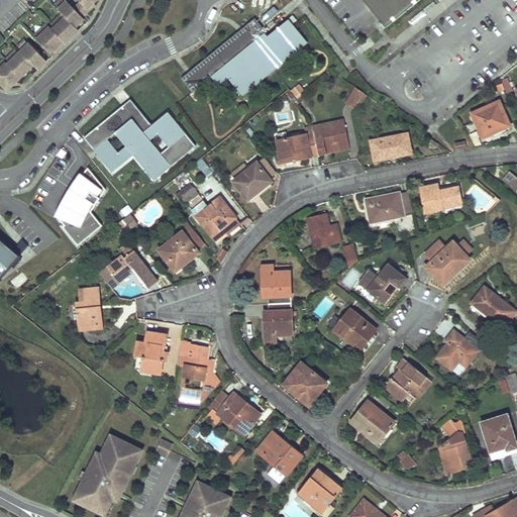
[(64,0),(60,0),(56,5),(60,8),(66,2),(64,0)]
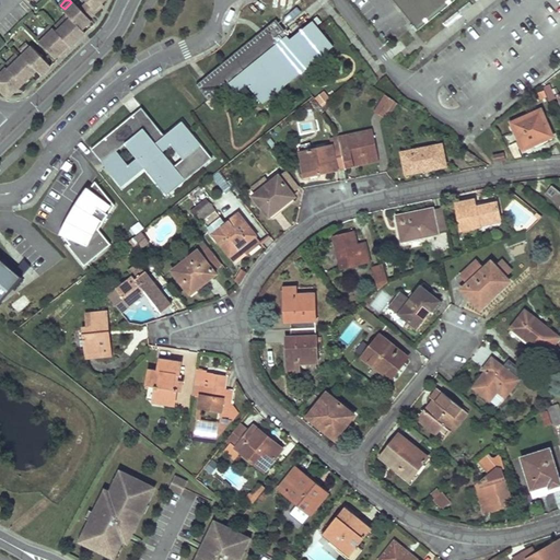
[(95,10),(102,3),(105,0),(84,0),(90,4),(95,10)]
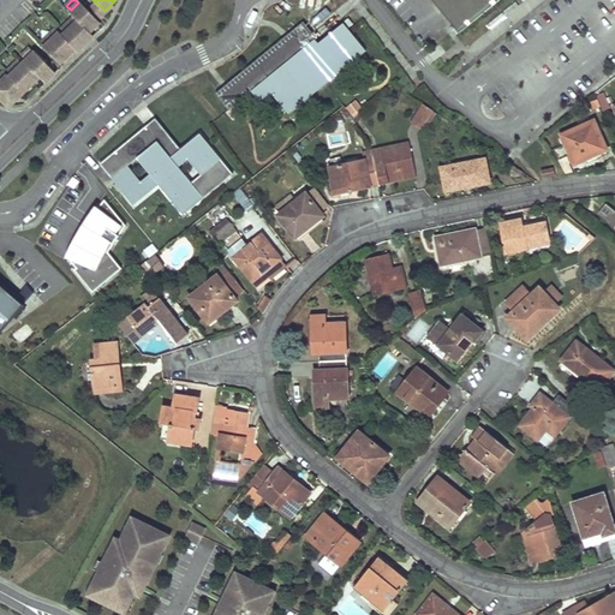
[(501,0),(431,0),(460,34),(501,0)]
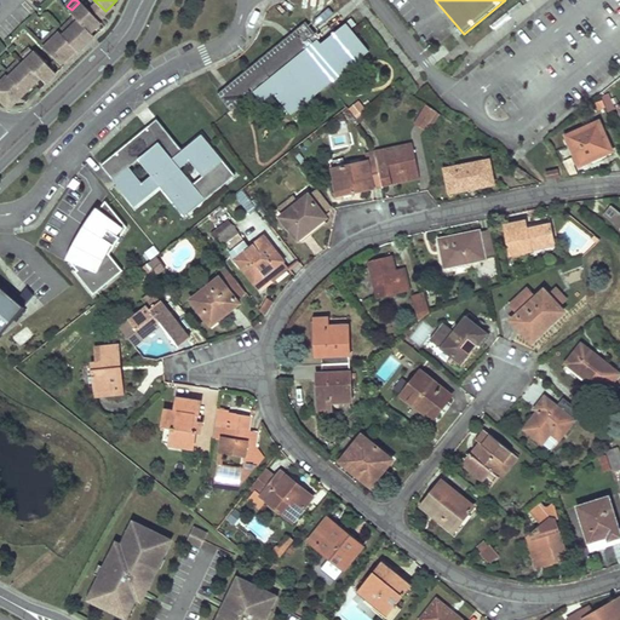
[(68,57),(70,59),(95,36),(91,33),(102,23),(99,21),(91,12),(80,1),(79,3),(72,10),(69,11),(75,17),(70,21),(74,24),(65,33),(63,35),(56,28),(52,32),(56,35),(46,45),(44,47),(61,64),(68,57)]
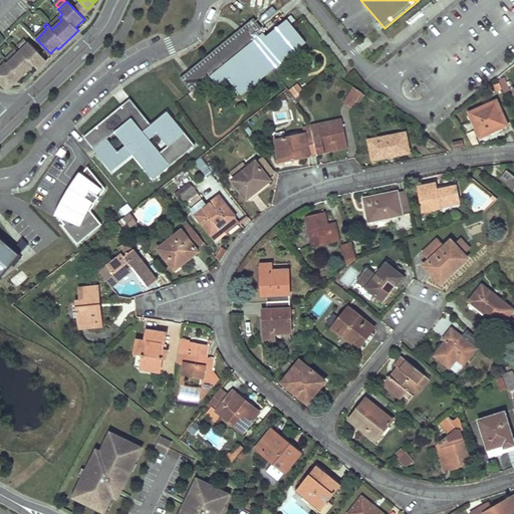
[(82,4),(75,10),(82,17),(95,5),(93,3),(87,9),(82,4)]
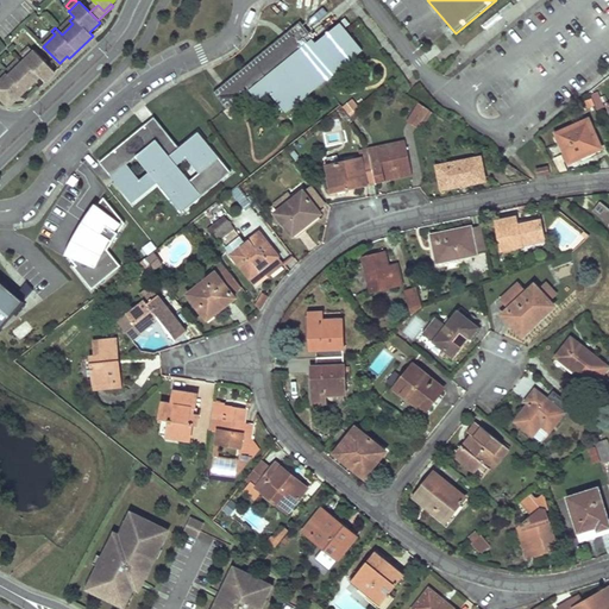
[(69,20),(61,29),(64,32),(73,24),(69,20)]
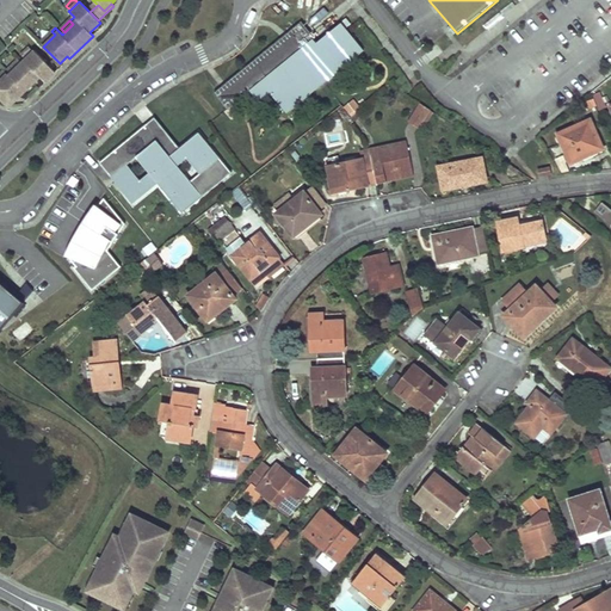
[(310,92),(332,75),(357,55),(365,49),(349,29),(347,30),(341,23),(319,41),(315,37),(309,30),(303,22),(287,34),(278,41),(228,80),(240,97),(251,87),(260,99),(272,90),(288,110),(294,105),(310,92)]
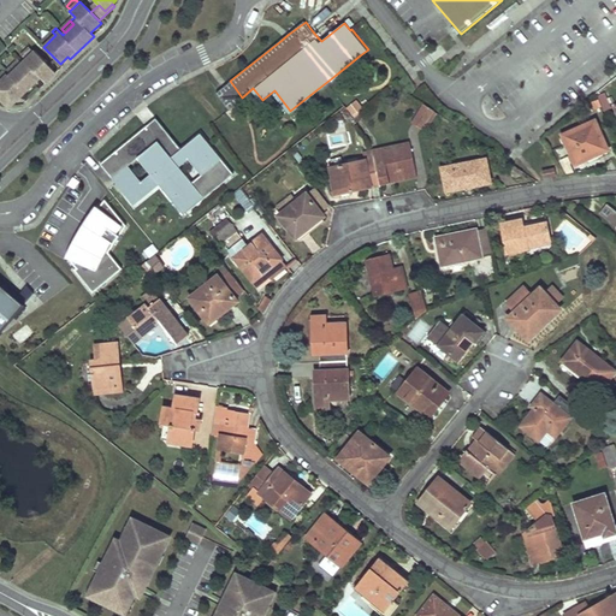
[(52,31),(42,41),(46,45),(55,35),(52,31)]
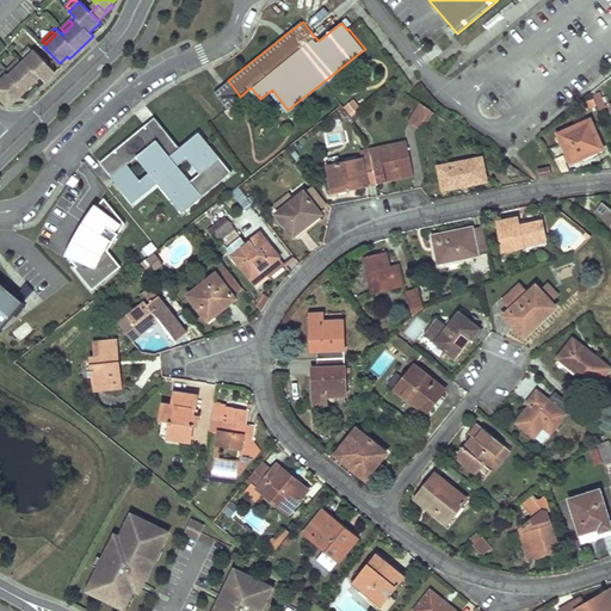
[(22,55),(25,60),(34,51),(30,48),(22,55)]
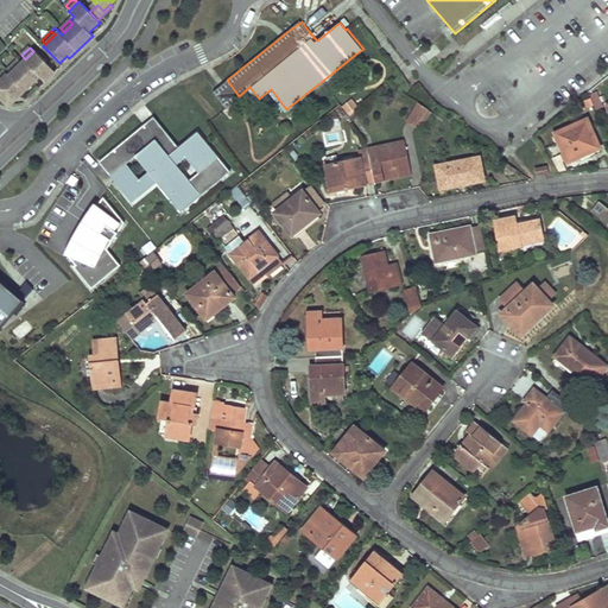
[(14,96),(17,99),(39,76),(45,82),(56,71),(35,50),(33,51),(25,59),(21,63),(12,71),(8,68),(5,71),(4,70),(0,74),(4,77),(0,81),(0,96),(7,105),(14,96)]
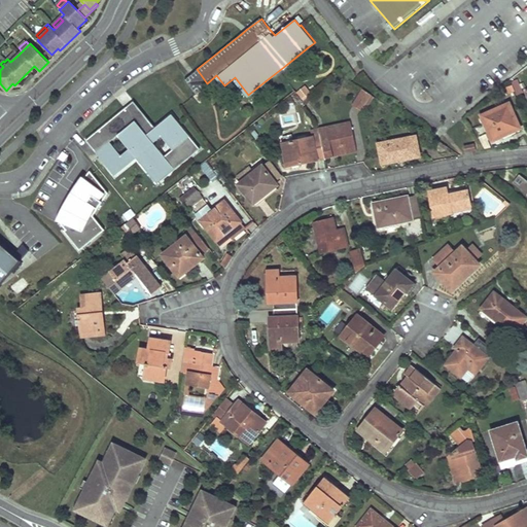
[(15,51),(7,59),(10,62),(19,55),(15,51)]
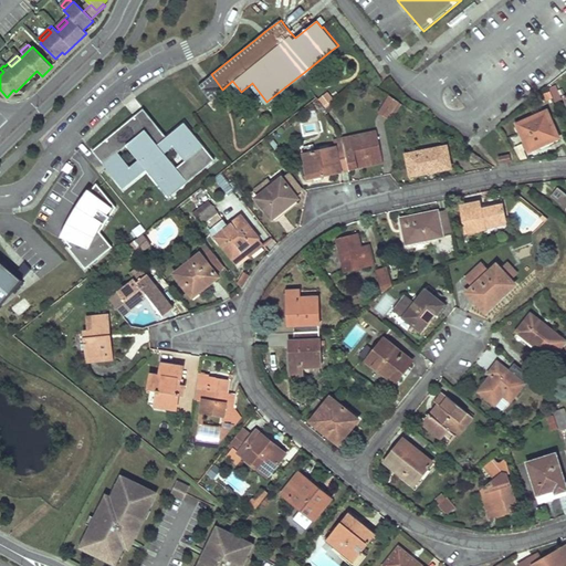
[(218,93),(222,90),(211,74),(206,79),(218,93)]
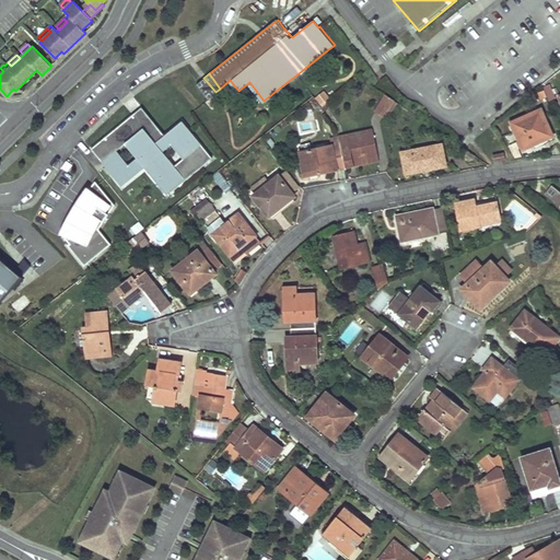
[(209,96),(216,92),(203,78),(203,77),(200,79),(197,81),(209,96)]
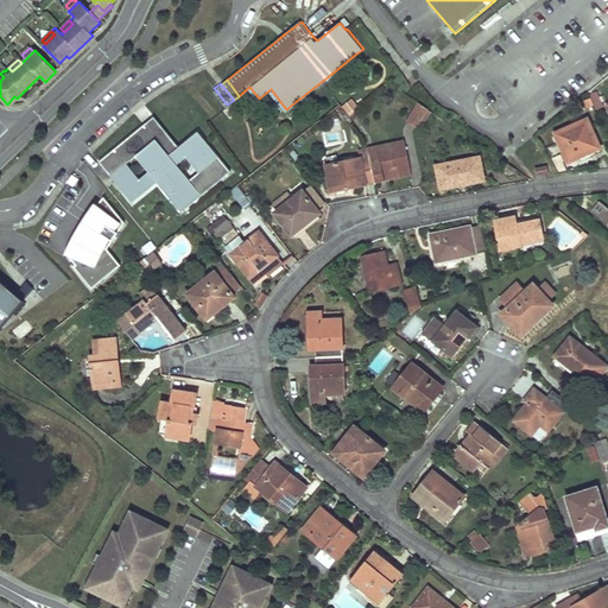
[(7,105),(10,107),(17,99),(14,96),(7,105)]
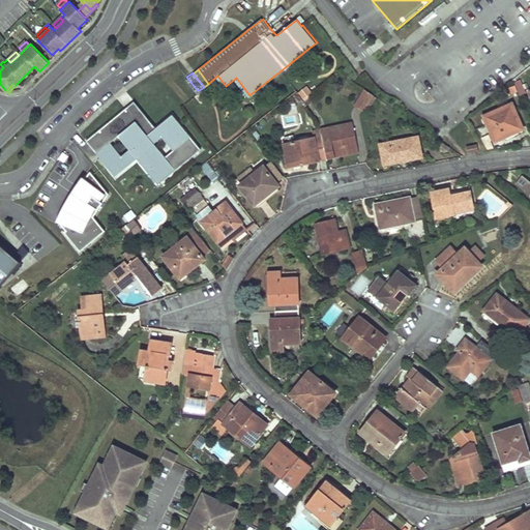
[(314,94),(306,86),(298,92),(305,100),(314,94)]
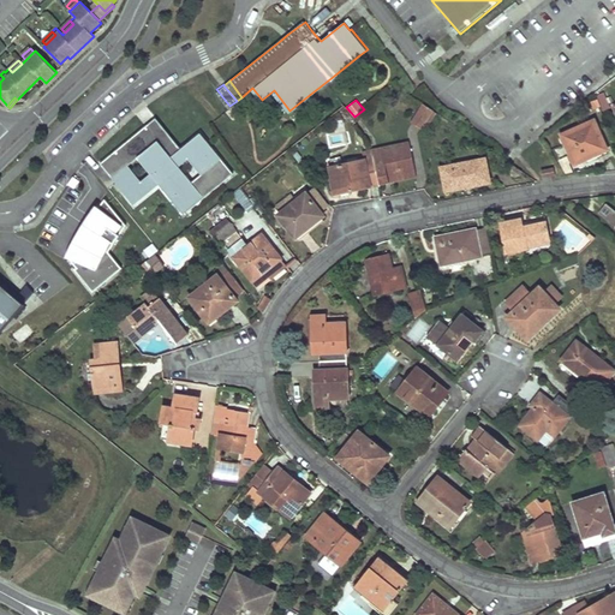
[(434,111),(424,103),(412,121),(421,127),(434,111)]
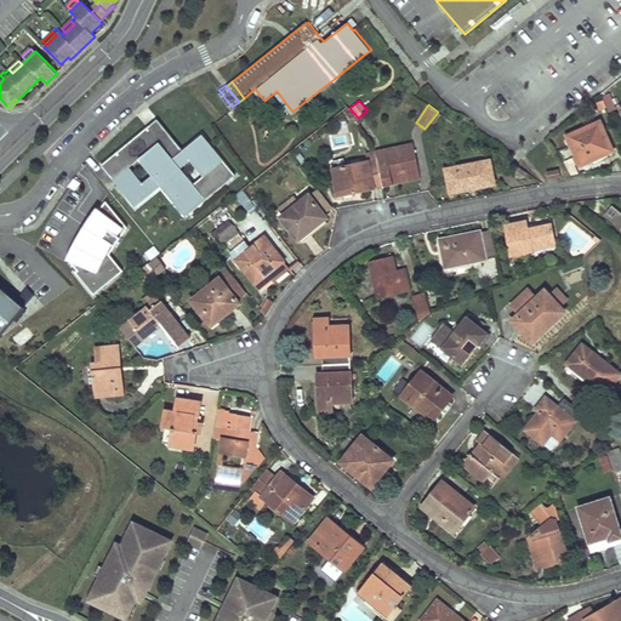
[(184,147),(159,118),(149,125),(174,155),(177,154),(184,147)]
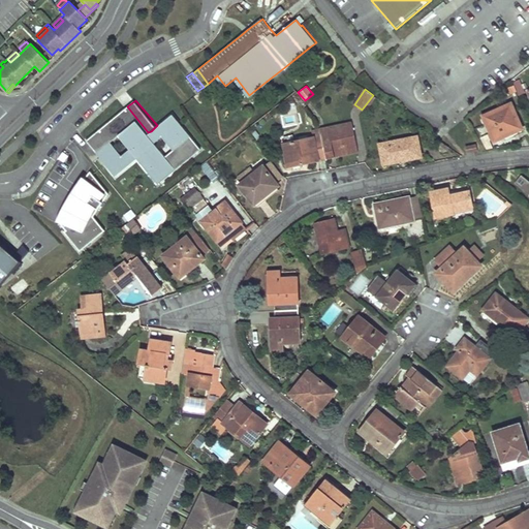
[(484,117),(490,128),(495,141),(523,128),(511,103),(484,117)]
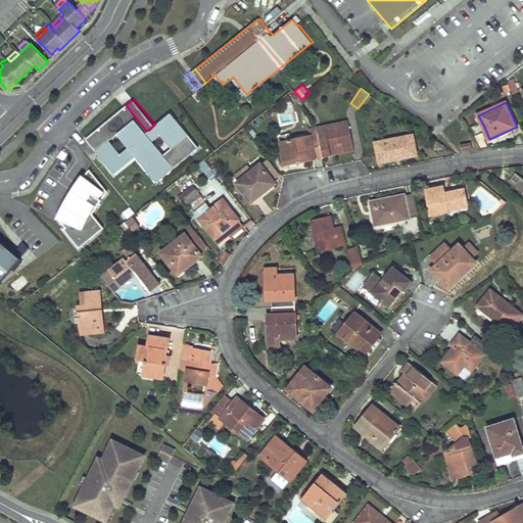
[(172,110),(155,124),(149,130),(146,131),(126,105),(97,129),(96,128),(86,137),(101,154),(115,172),(137,154),(150,171),(152,169),(159,178),(199,145),(179,120),(172,110)]
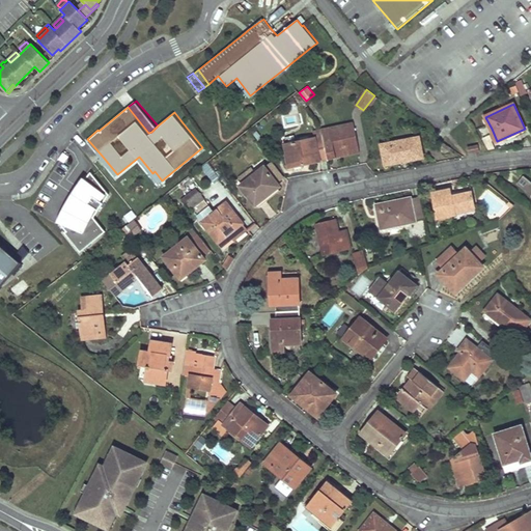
[(324,136),(328,159),(337,157),(336,154),(358,149),(353,122),(322,129),(324,136)]
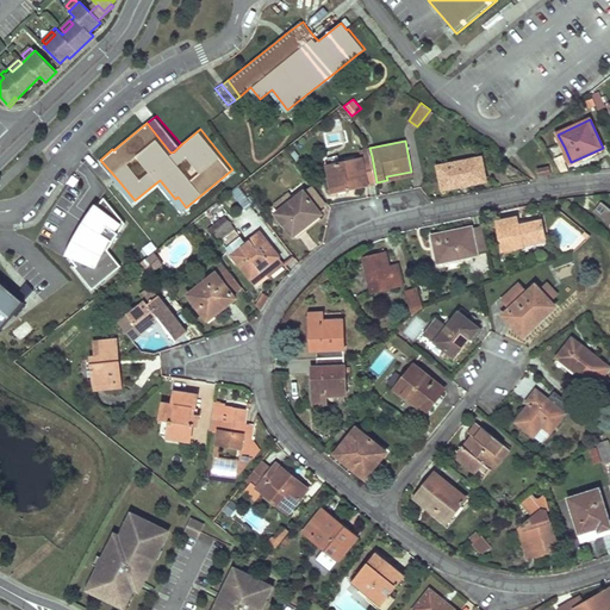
[(360,186),(377,182),(372,156),(328,166),(332,191),(360,186)]
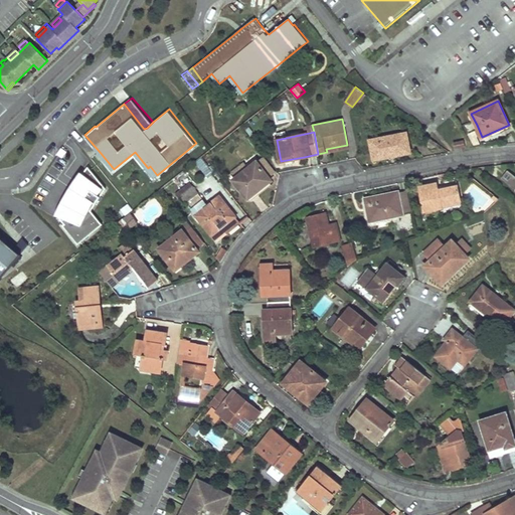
[(409,152),(407,143),(406,133),(369,140),(373,159),(409,152)]
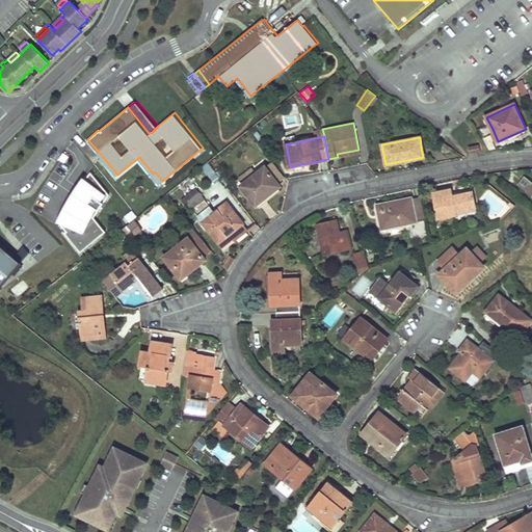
[(272,163),(266,167),(278,183),(285,178),(272,163)]
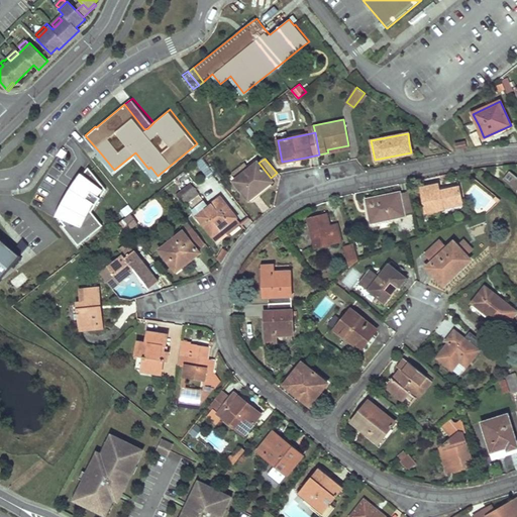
[(247,162),(234,172),(238,177),(251,167),(247,162)]
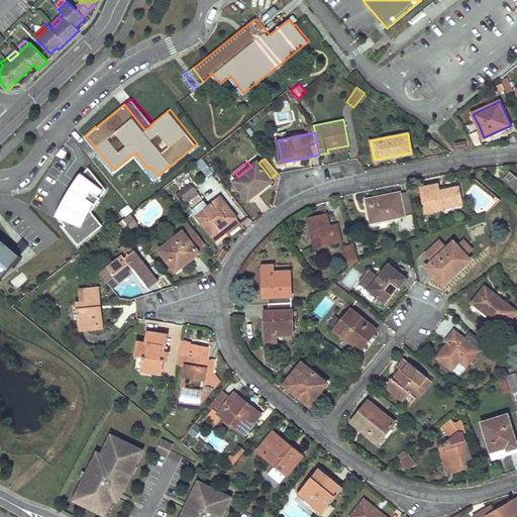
[(241,191),(242,190),(243,189),(250,199),(274,182),(271,178),(259,163),(259,162),(251,167),(238,177),(234,181),(241,191)]
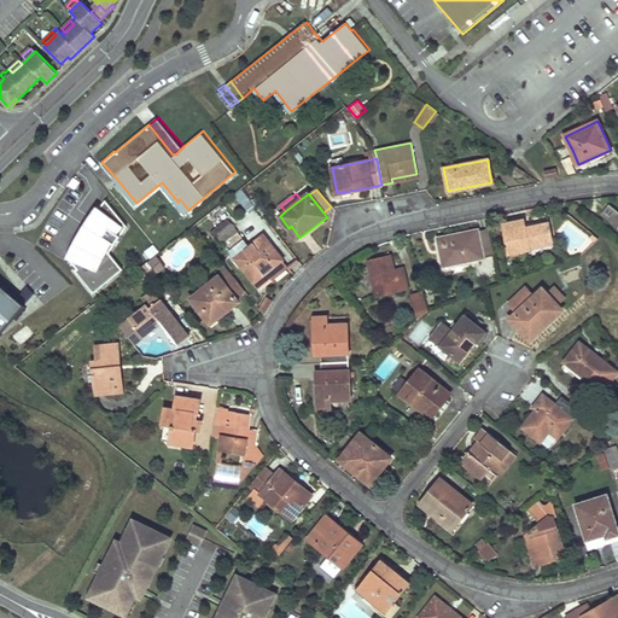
[(118,239),(128,226),(108,199),(100,208),(93,217),(97,220),(92,227),(88,225),(85,231),(77,242),(69,257),(77,267),(75,269),(93,292),(122,269),(110,252),(118,239)]
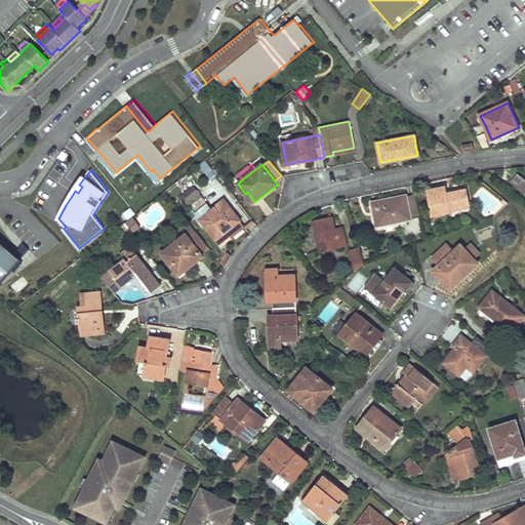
[(160,178),(153,169),(151,171),(158,180),(160,178)]
